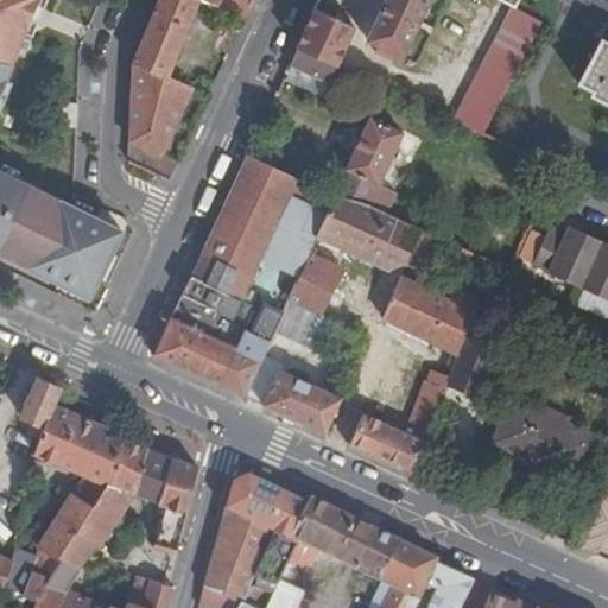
[(0,0),(0,254),(89,298),(122,230),(0,170),(0,93),(25,33),(31,20),(27,19),(33,5),(37,6),(38,0),(0,0)]
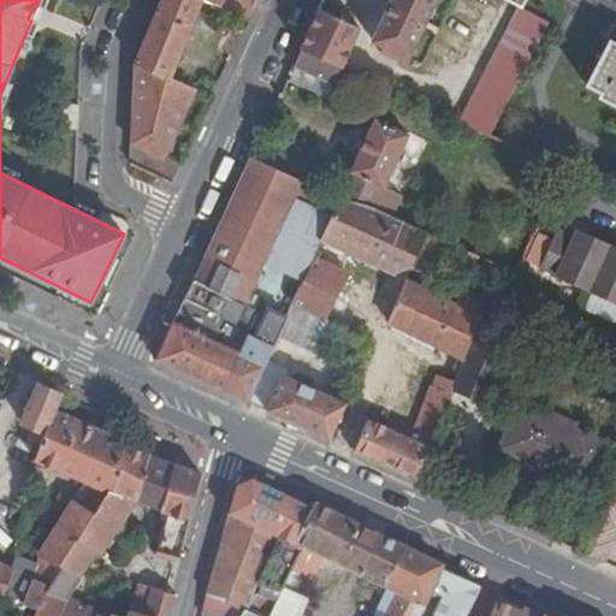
[(47,0),(39,0),(37,6),(34,5),(28,19),(31,21),(25,34),(33,37),(47,0)]
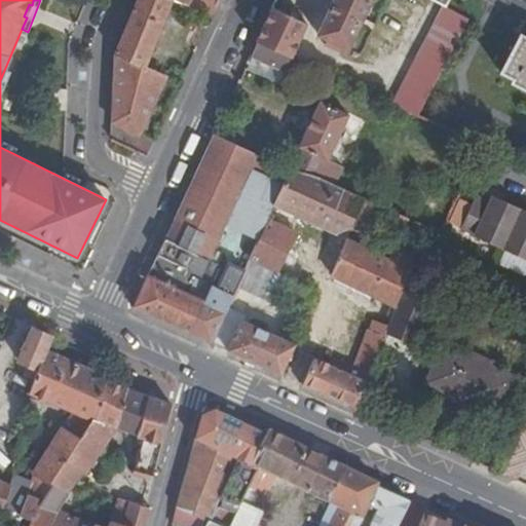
[(172,0),(137,0),(115,54),(111,140),(147,156),(155,140),(139,134),(164,77),(145,68),(172,0)]
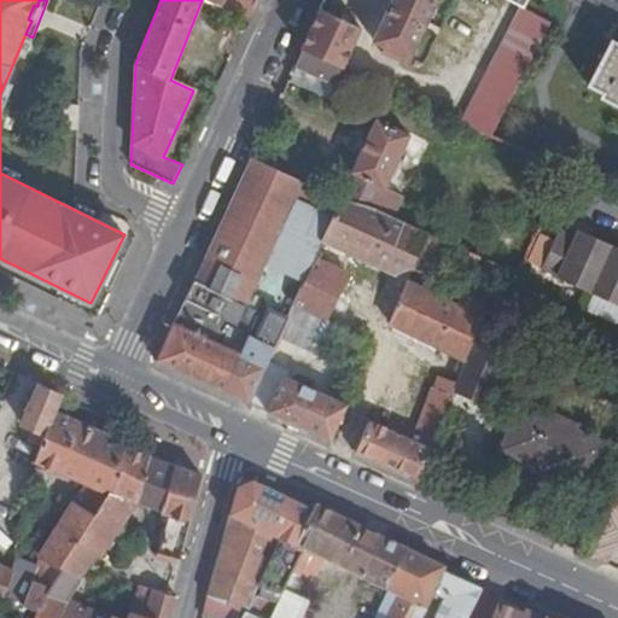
[(203,0),(249,18),(257,0),(203,0)]
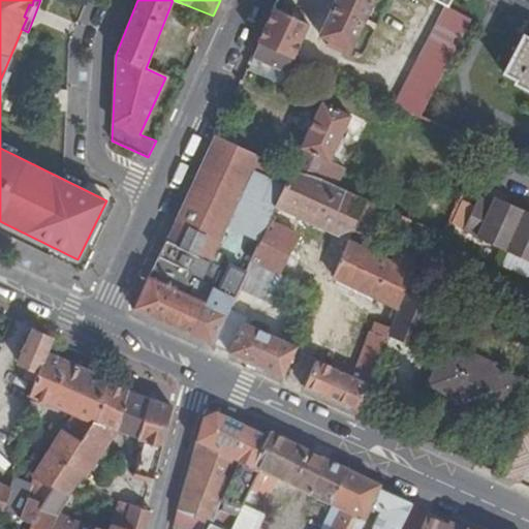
[(373,0),(336,0),(319,35),(350,51),(373,0)]
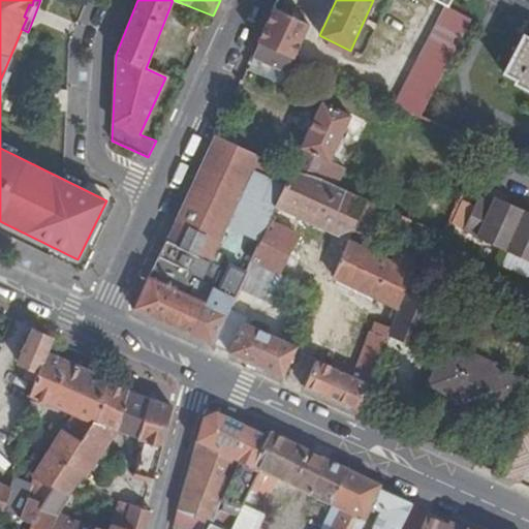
[(448,6),(447,6),(397,103),(422,115),(472,19),(448,6)]
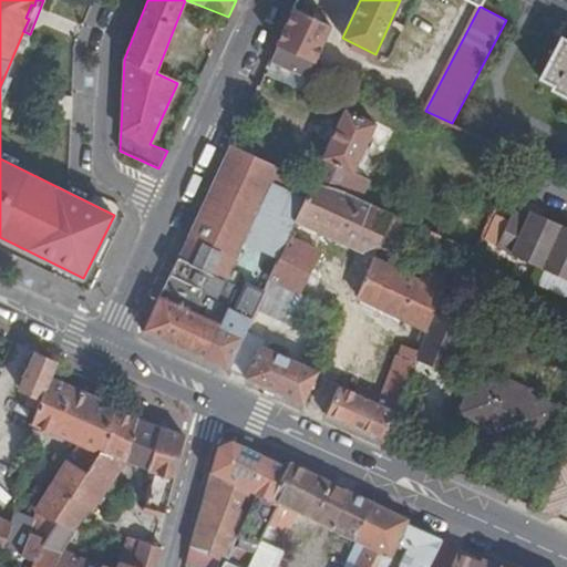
[(311,60),(315,62),(331,26),(292,8),(277,44),(278,45),(311,60)]
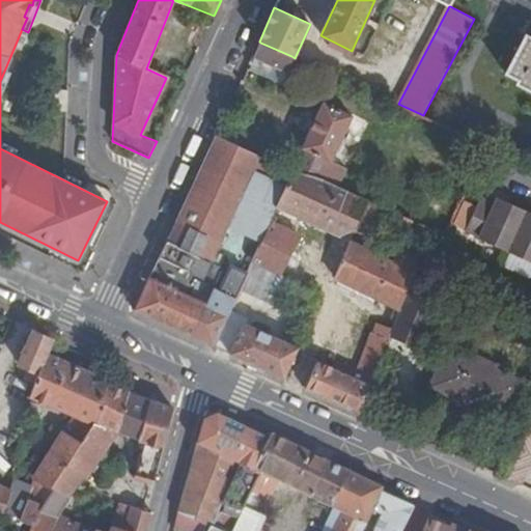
[(530,38),(526,35),(507,73),(520,80),(518,84),(530,90),(530,38)]
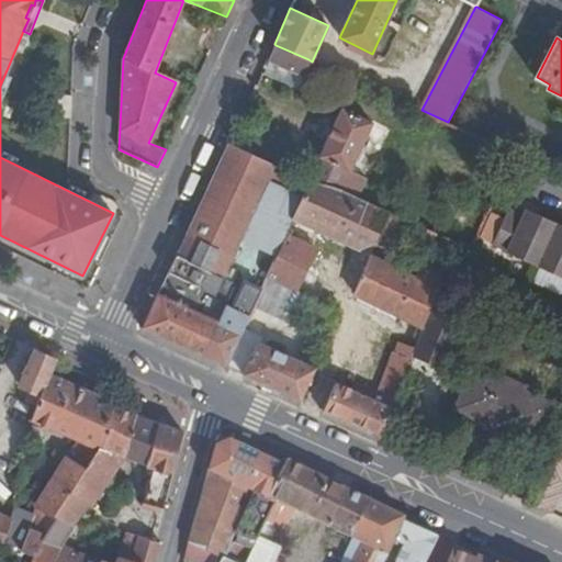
[(302,75),(308,59),(276,45),(269,60),(302,75)]
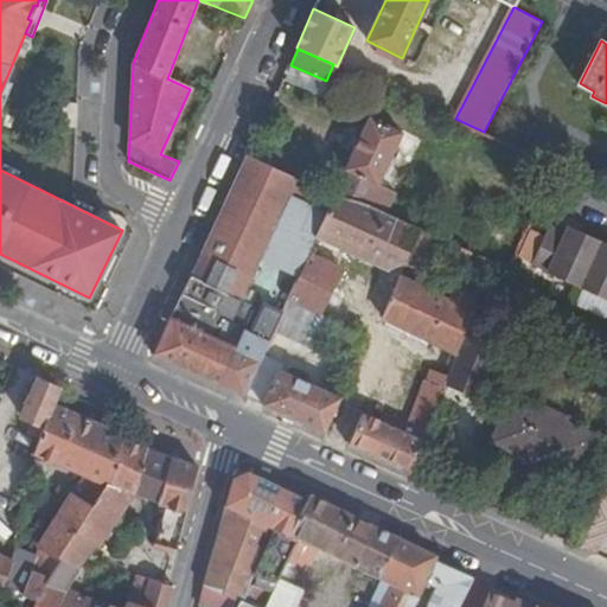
[(346,70),(337,66),(333,64),(326,81),(291,65),(285,78),(318,94),(327,96),(332,96),(336,93),(338,89),(346,70)]
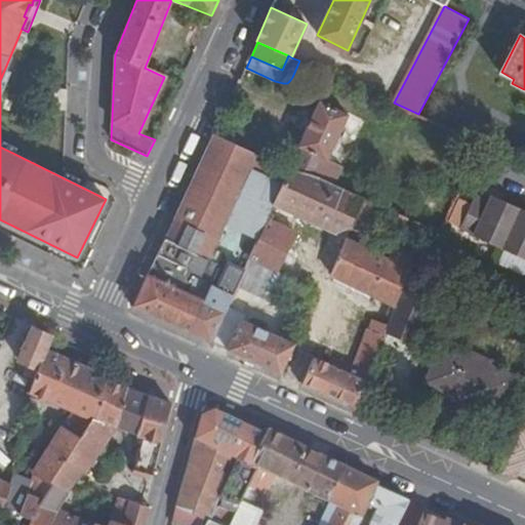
[(298,146),(327,159),(348,115),(319,102),(298,146)]
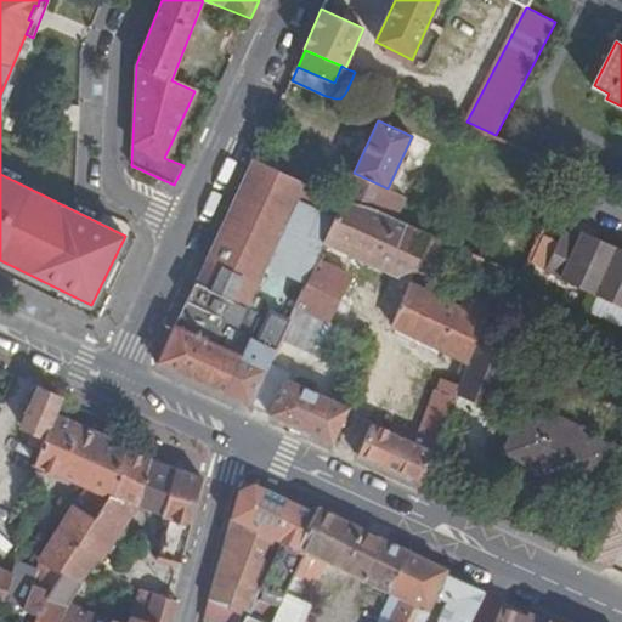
[(228,349),(248,307),(266,267),(305,182),(254,158),(175,324),(228,349)]
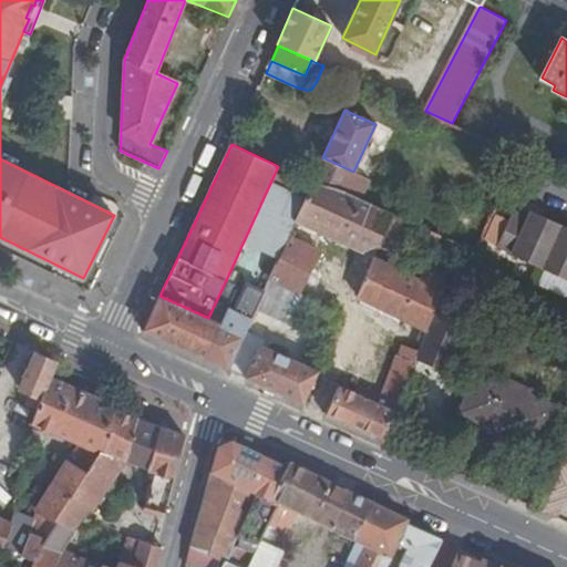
[(278,258),(288,236),(295,222),(311,182),(278,166),(243,244),(278,258)]
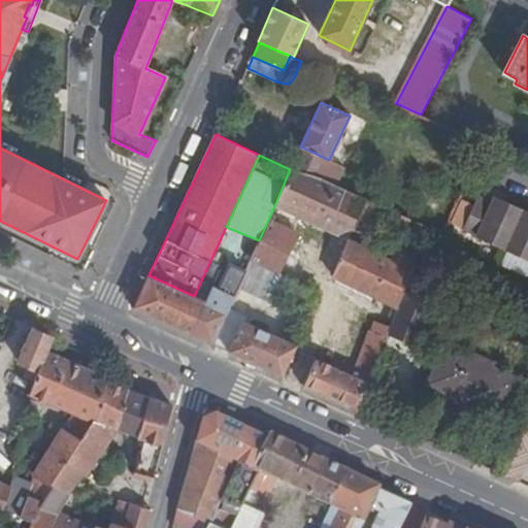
[(352,229),(365,200),(290,169),(274,206),(339,235),(352,229)]
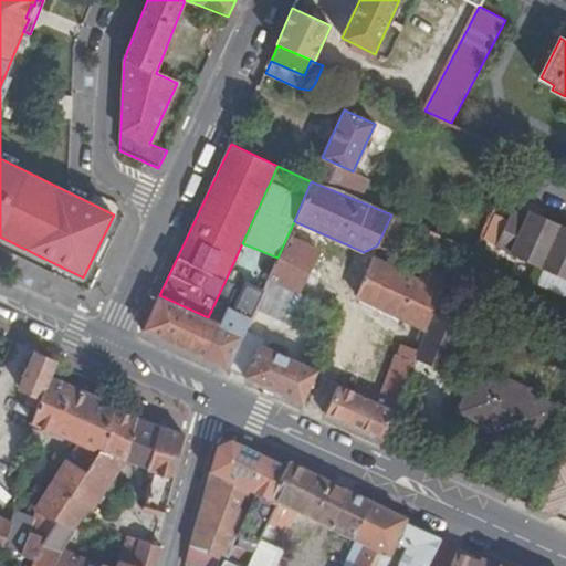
[(527,217),(512,210),(495,248),(565,279),(565,226),(531,210),(527,217)]
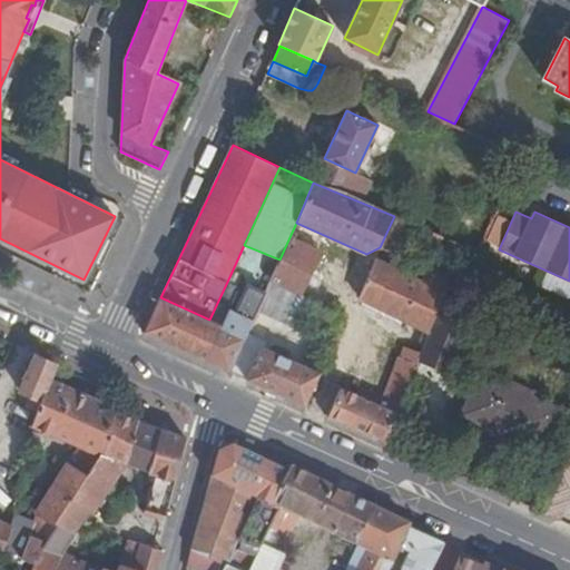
[(394,216),(380,247),(400,258),(415,225),(394,216)]
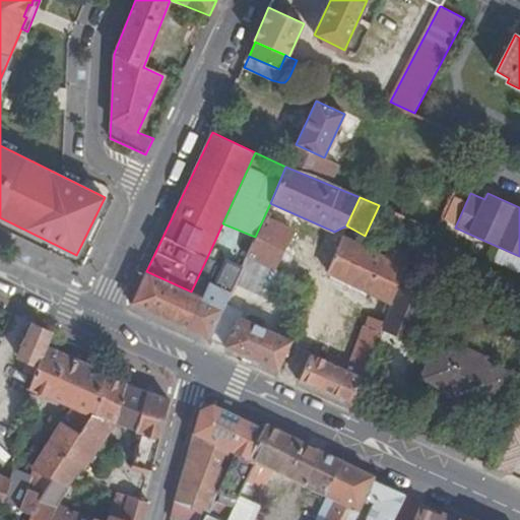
[(455,224),(459,205),(445,203),(441,222),(455,224)]
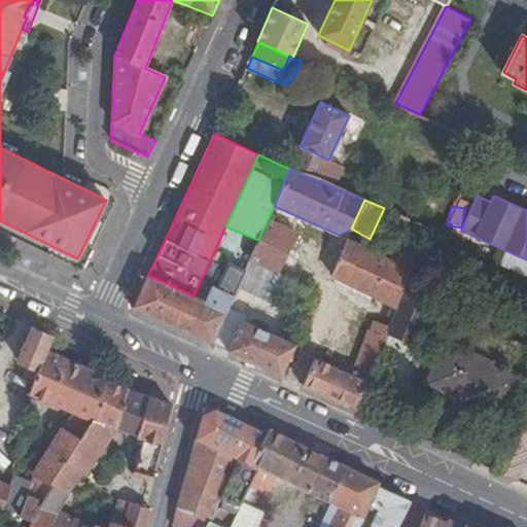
[(249,261),(274,273),(278,275),(296,233),(268,219),(258,240),(249,261)]
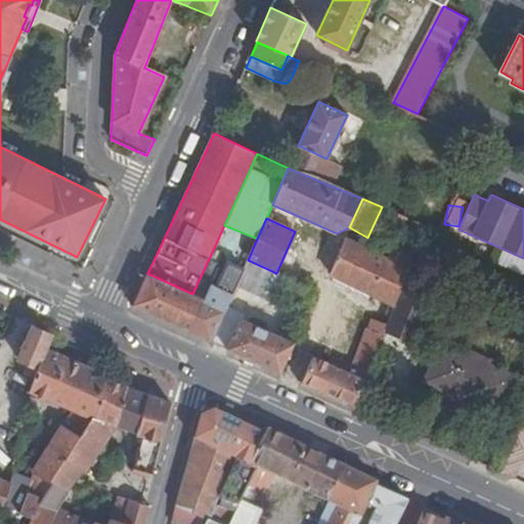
[(244,270),(248,260),(257,238),(224,225),(209,259),(225,267),(228,263),(244,270)]
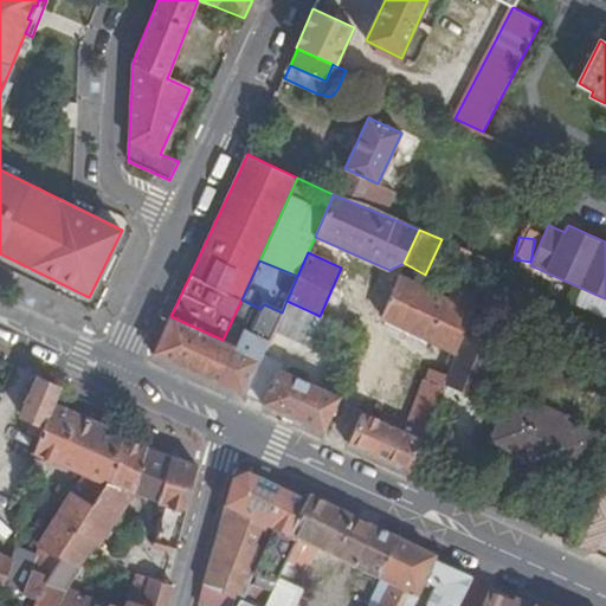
[(457,355),(466,334),(482,295),(458,283),(451,300),(399,275),(381,317),(457,355)]
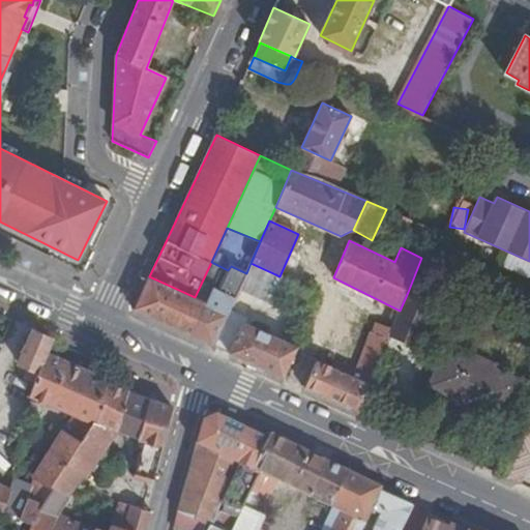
[(214,346),(234,302),(239,290),(246,273),(231,266),(228,270),(211,262),(195,297),(149,276),(135,308),(214,346)]
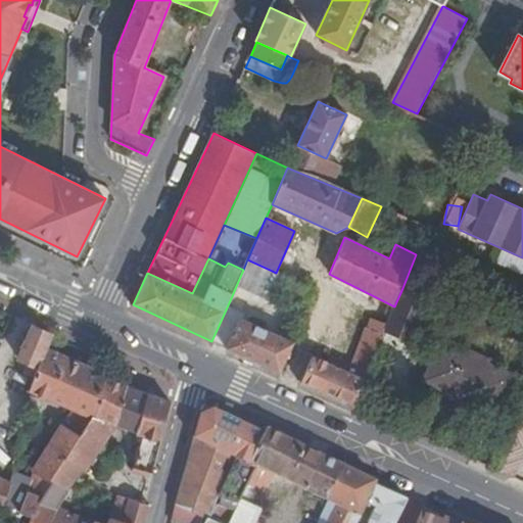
[(243,270),(236,286),(259,297),(272,271),(247,259),(243,270)]
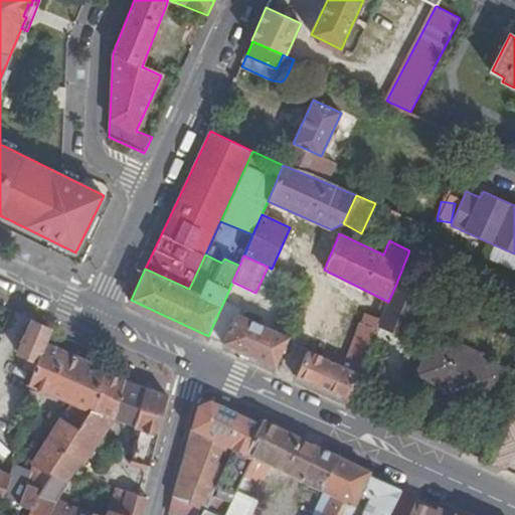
[(453,286),(459,273),(430,260),(423,273),(453,286)]
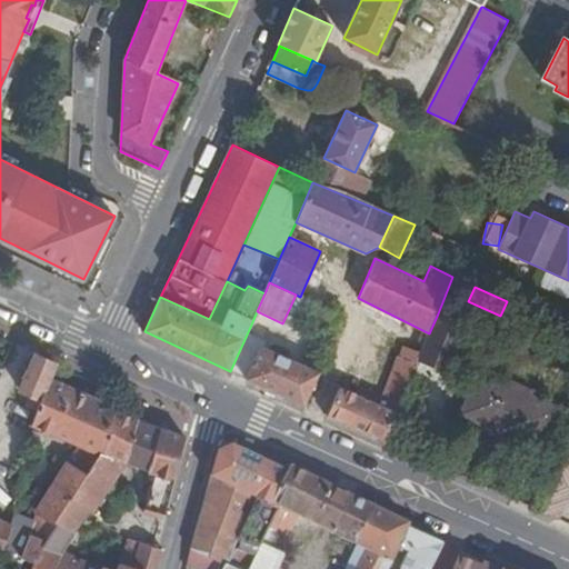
[(519,307),(507,301),(500,316),(512,321),(519,307)]
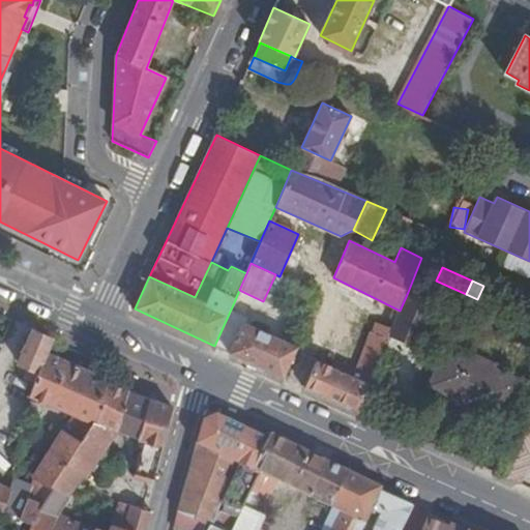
[(392,328),(389,335),(419,347),(436,302),(408,292),(400,311),(392,328)]
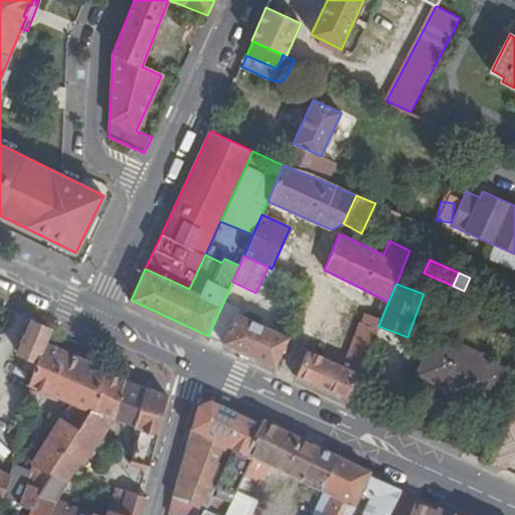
[(208,336),(223,343),(236,313),(238,314),(244,302),(227,294),(208,336)]
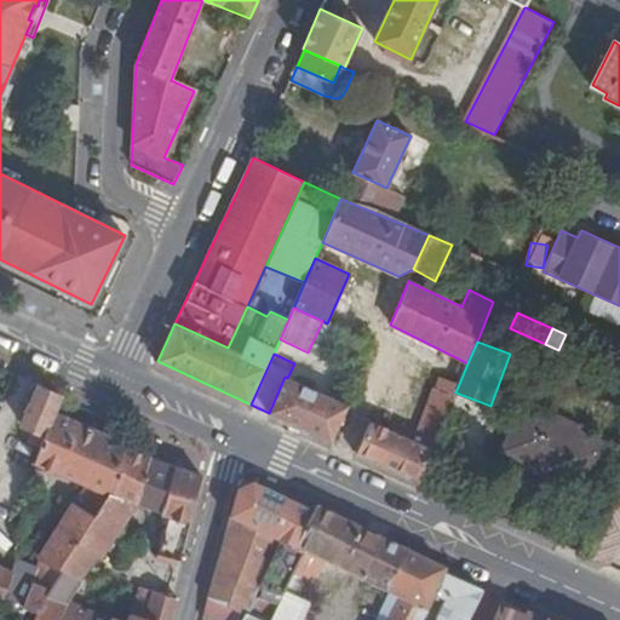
[(285,377),(269,413),(319,436),(332,442),(346,405),(343,403),(345,397),(337,394),(334,400),(287,378),(285,377)]
